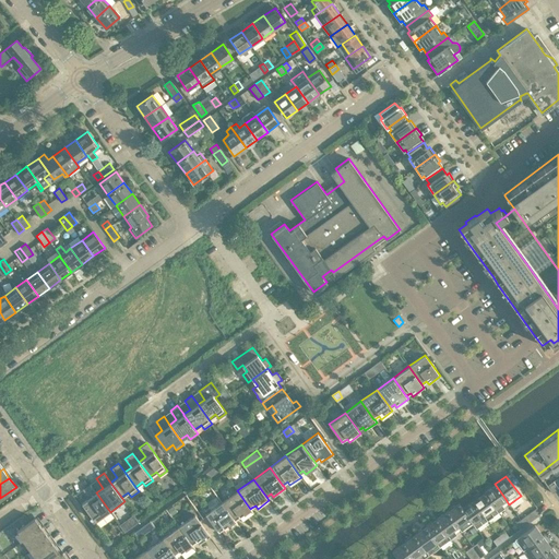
[(558,488),(554,483),(548,487),(551,492),(558,488)]
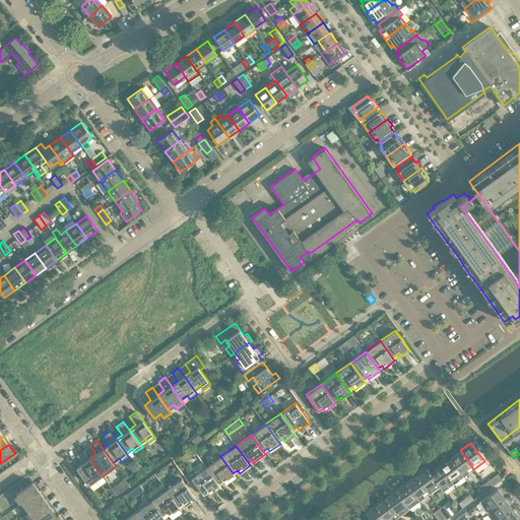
[(82,463),(76,468),(89,485),(103,476),(89,458),(83,450),(76,455),(82,463)]
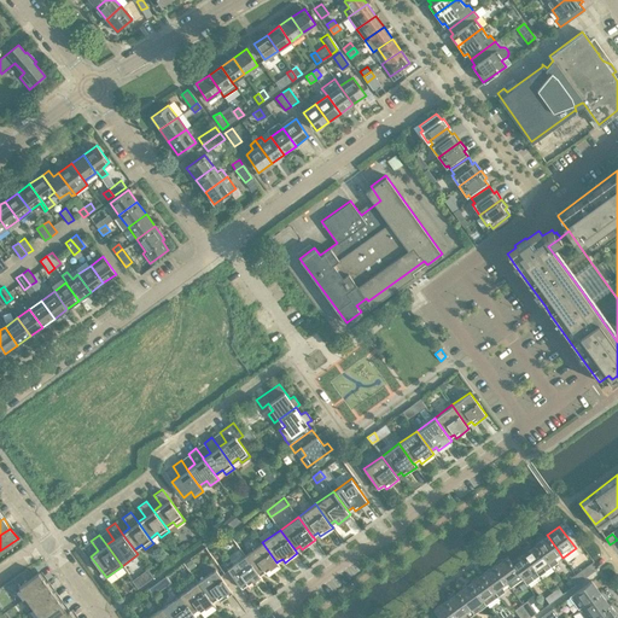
[(547,535),(535,543),(547,561),(551,566),(558,561),(553,557),(559,552),(547,535)]
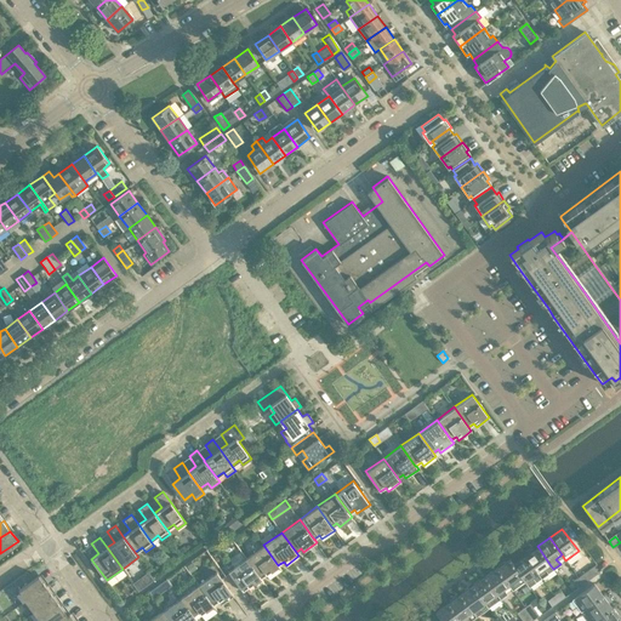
[(281,568),(279,564),(278,565),(263,545),(246,558),(261,577),(266,574),(268,577),(281,568)]
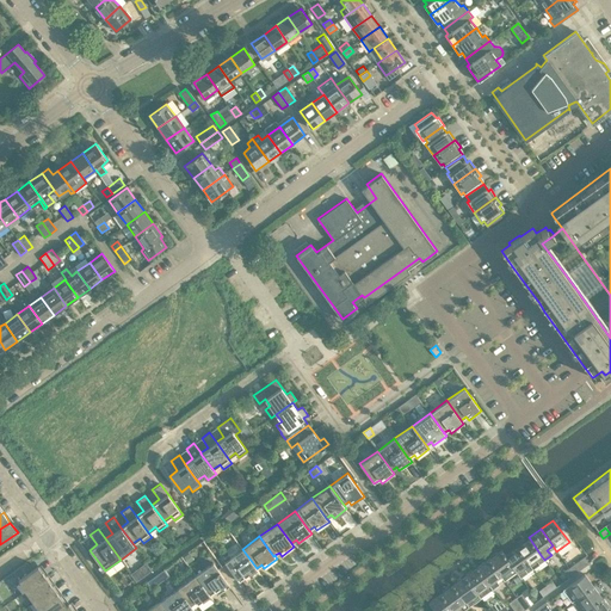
[(529,537),(517,547),(529,563),(532,568),(544,560),(541,555),(529,537)]
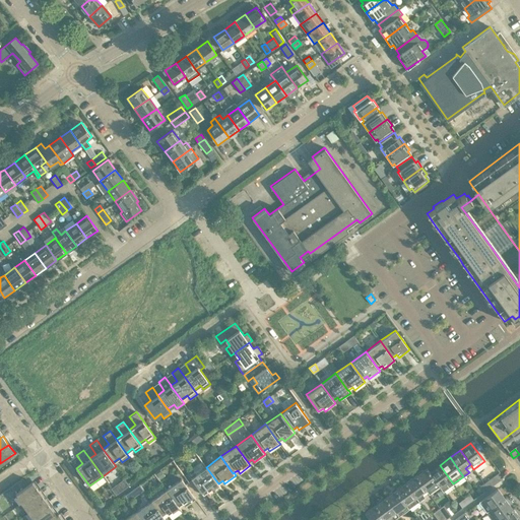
[(440,465),(430,472),(437,481),(436,481),(439,486),(443,492),(449,488),(445,482),(450,479),(440,465)]
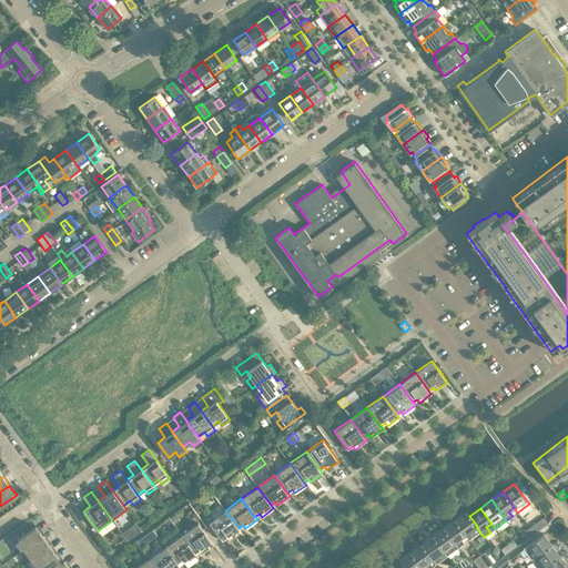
[(241,531),(239,528),(225,510),(209,521),(222,540),(227,537),(230,540),(241,531)]
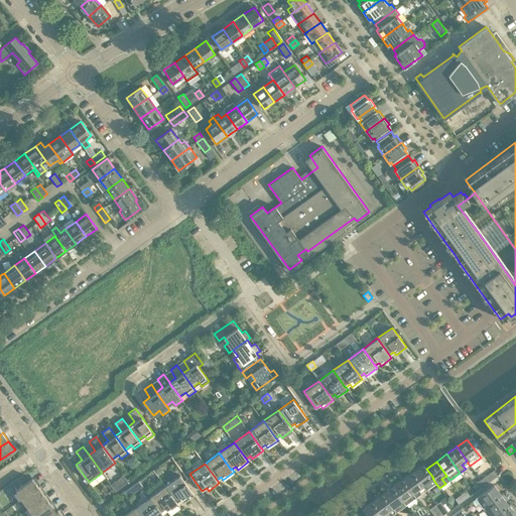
[(426,469),(423,464),(412,471),(422,486),(425,490),(435,483),(432,478),(433,478),(426,469)]
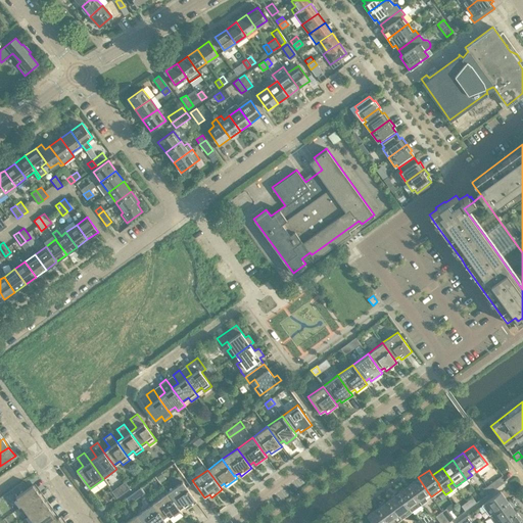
[(408,485),(418,500),(421,504),(427,500),(424,495),(428,492),(418,477),(408,485)]
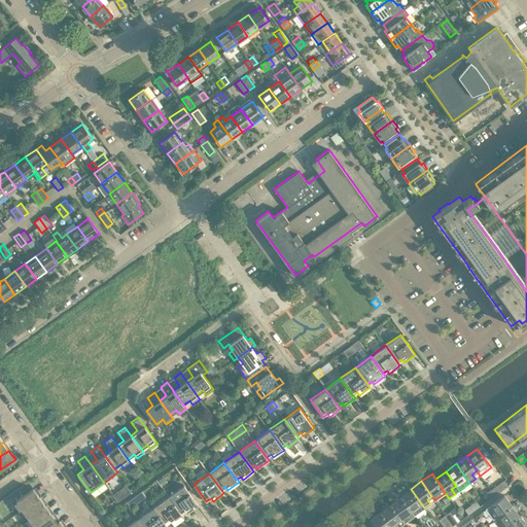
[(495,495),(505,488),(501,482),(491,490),(495,495)]
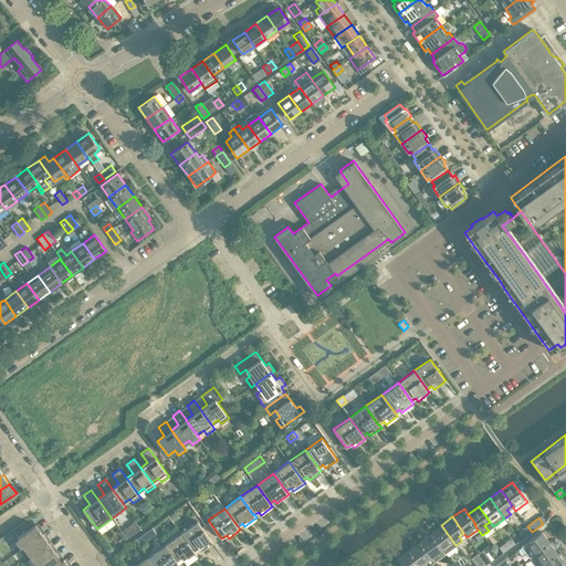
[(199,547),(201,551),(213,543),(197,521),(181,533),(195,551),(199,547)]
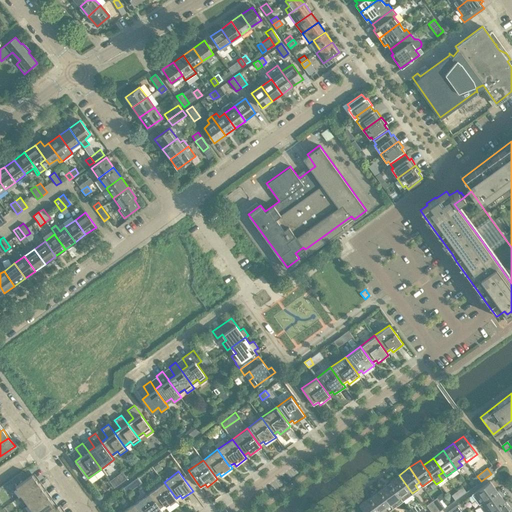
[(15,486),(21,494),(38,482),(32,474),(15,486)]
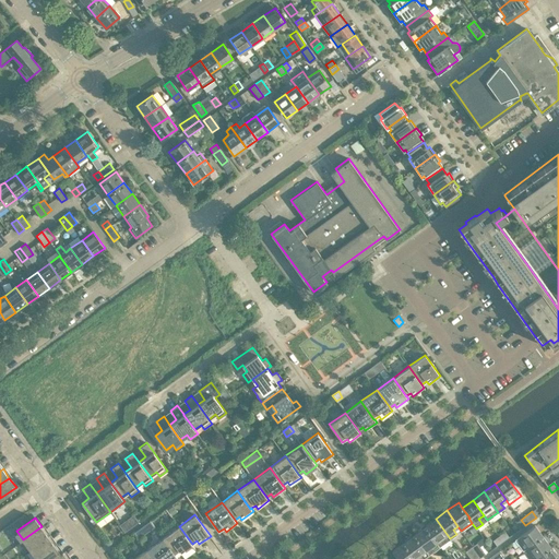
[(439,547),(450,538),(447,534),(436,519),(425,526),(436,542),(439,547)]
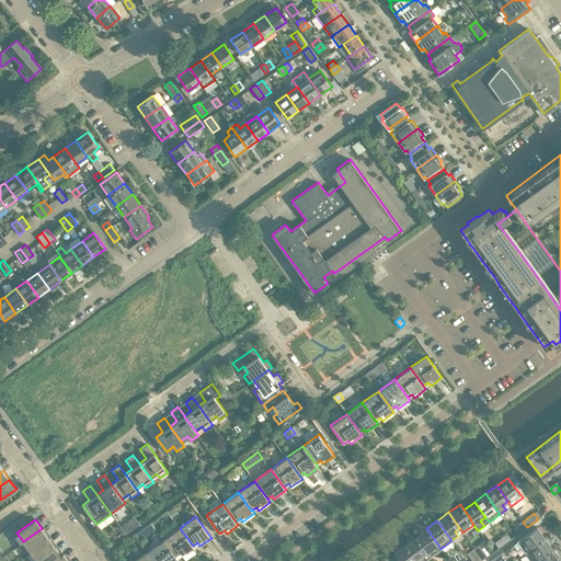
[(517,525),(522,530),(527,527),(523,522),(517,525)]
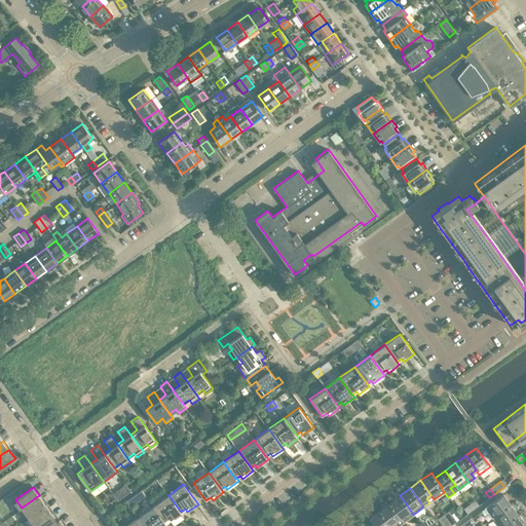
[(496,515),(511,504),(503,493),(484,508),(488,513),(493,510),(496,515)]
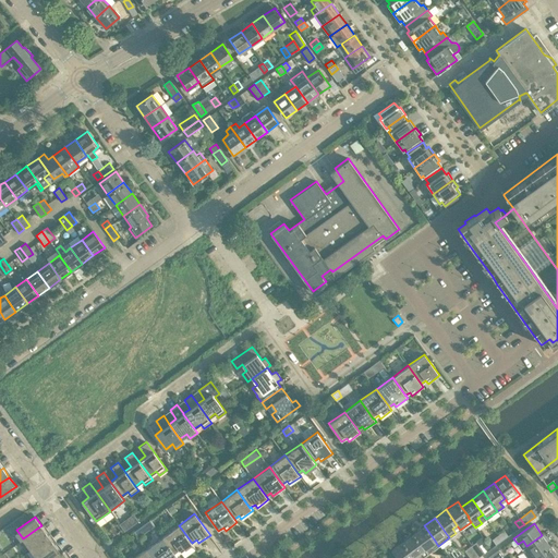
[(23,538),(29,548),(48,534),(41,525),(23,538)]
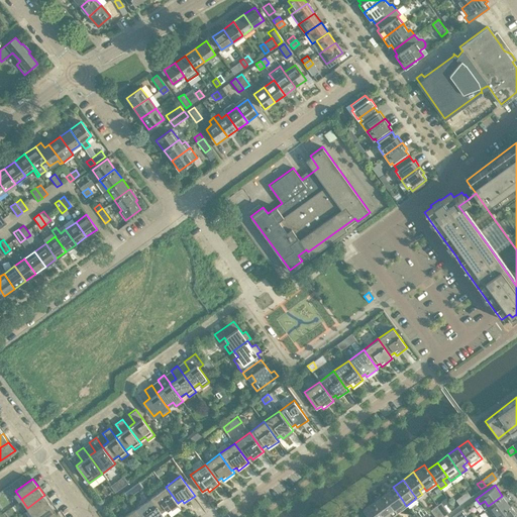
[(180,506),(178,503),(166,487),(150,497),(163,514),(167,511),(169,514),(180,506)]
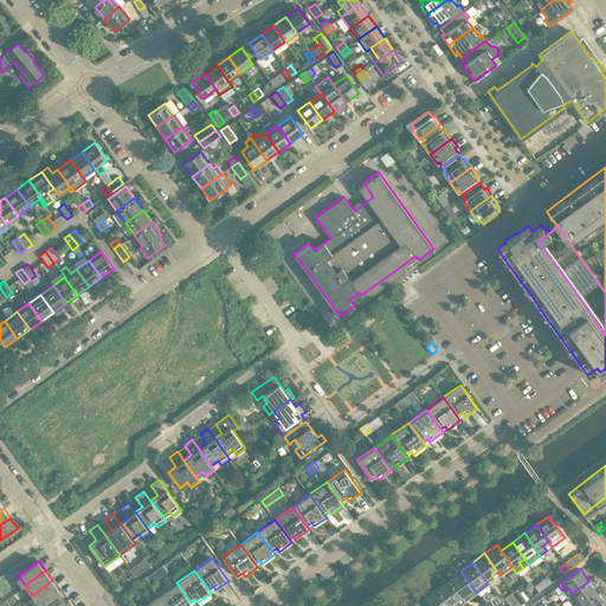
[(464,601),(476,593),(472,587),(461,571),(449,579),(461,595),(461,597),(464,601)]
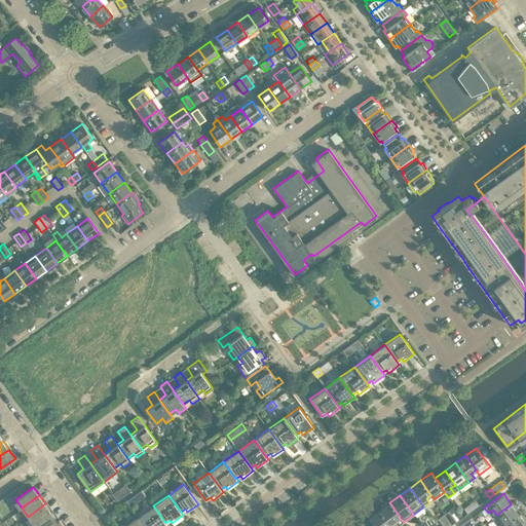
[(470,504),(473,510),(479,504),(475,499),(470,504)]
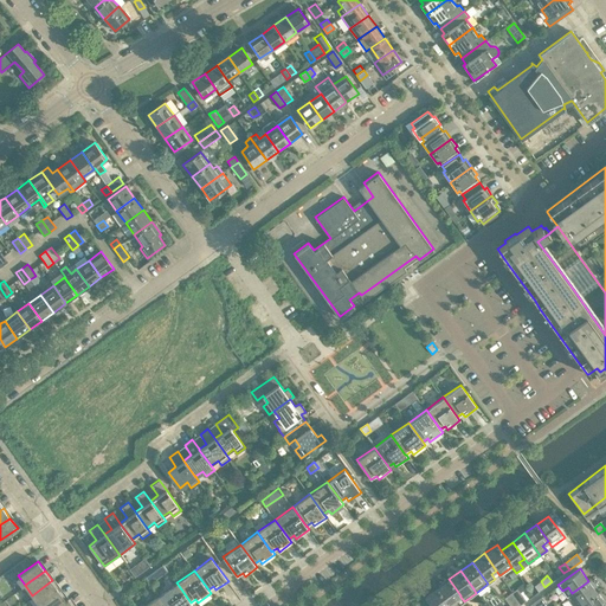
[(449,579),(437,588),(449,605),(457,605),(459,605),(456,600),(461,597),(461,595),(449,579)]
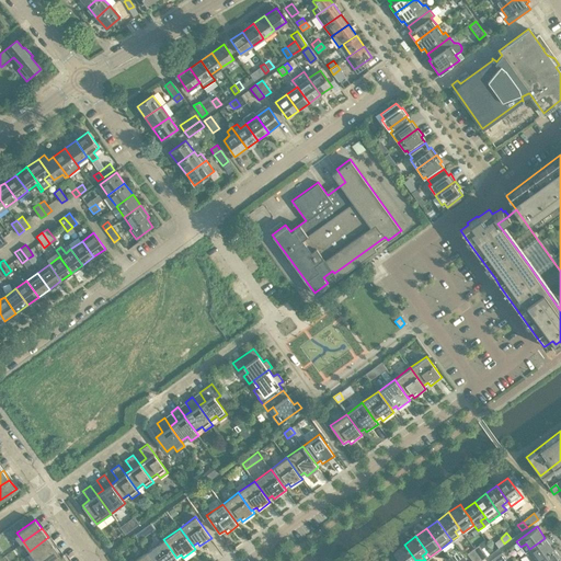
[(30,551),(36,560),(54,547),(48,537),(30,551)]
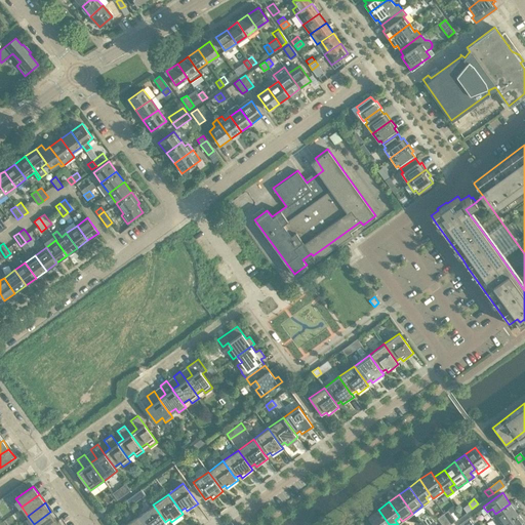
[(462,508),(467,512),(472,509),(469,503),(462,508)]
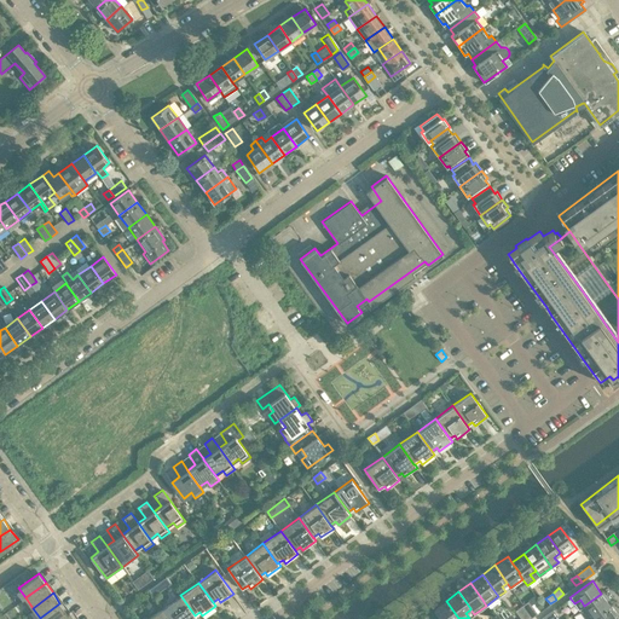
[(593,618),(609,606),(601,594),(584,606),(578,609),(584,615),(589,612),(593,618)]
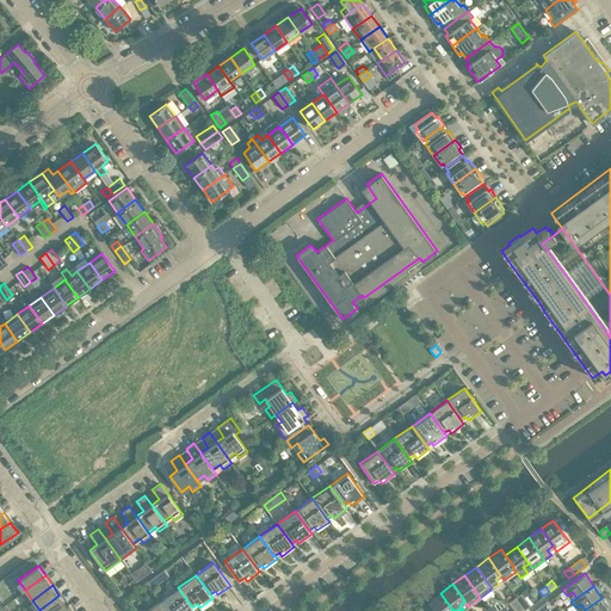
[(195,610),(192,608),(178,587),(160,600),(167,610),(195,610)]
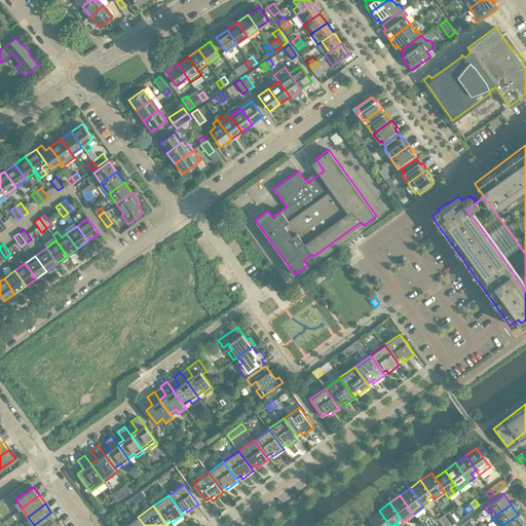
[(369,518),(374,525),(389,525),(379,511),(369,518)]
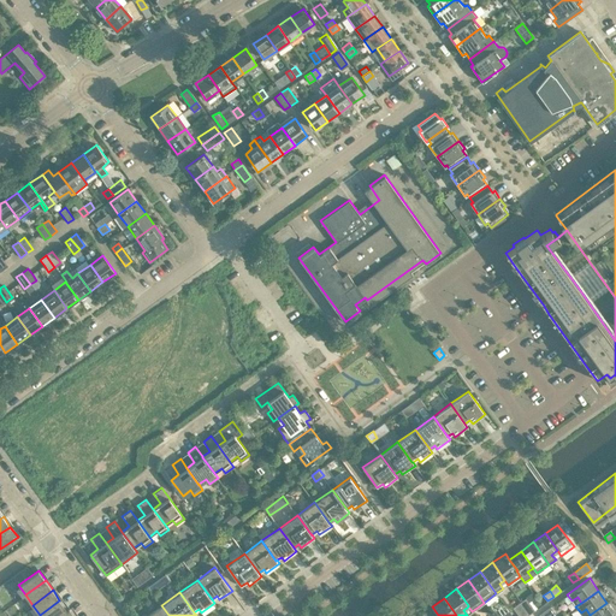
[(526,598),(519,603),(528,615),(534,610),(526,598)]
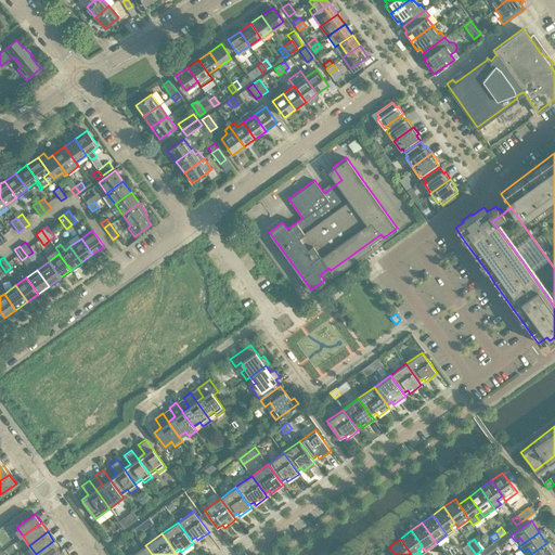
[(36,554),(51,554),(60,550),(60,549),(53,541),(36,554)]
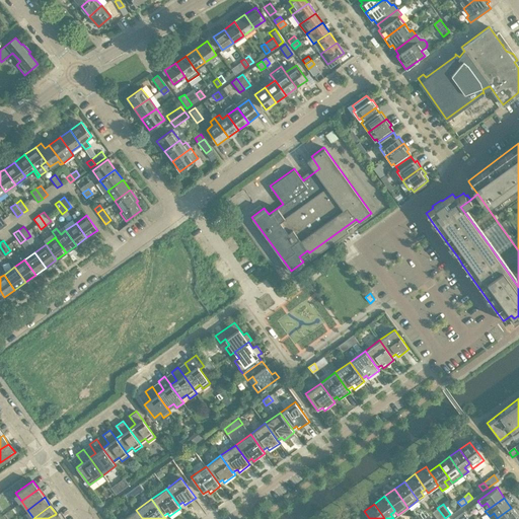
[(443,518),(445,518),(437,508),(432,512),(437,518),(443,518)]
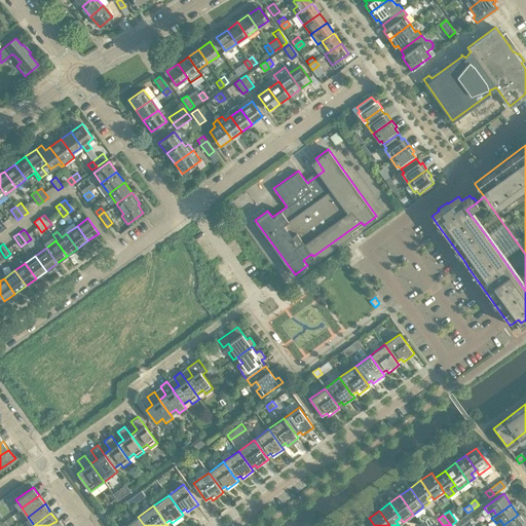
[(523,525),(525,525),(518,515),(503,525),(501,525),(523,525)]
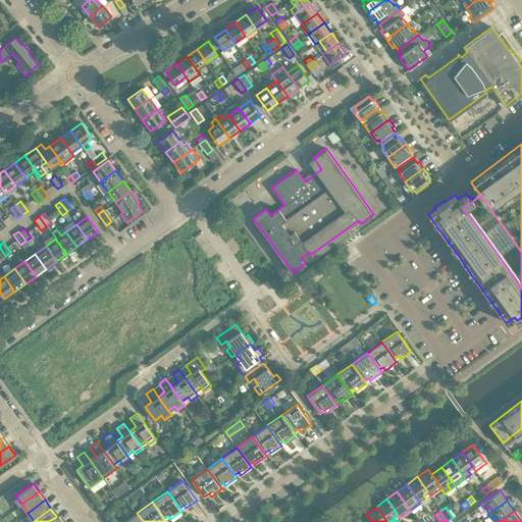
[(143,521),(137,513),(123,521),(143,521)]
